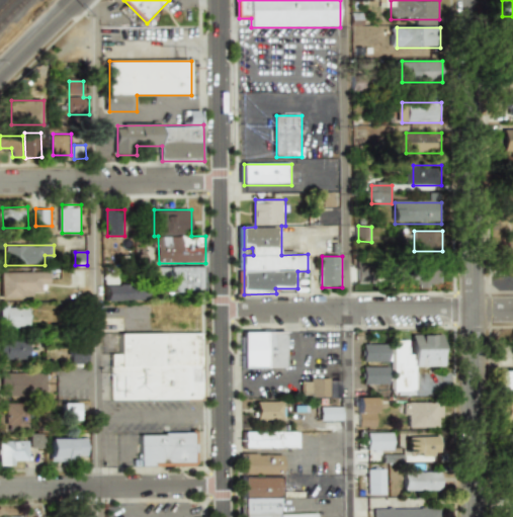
[(208,267),(166,266),(165,294),(207,295),(208,267)]
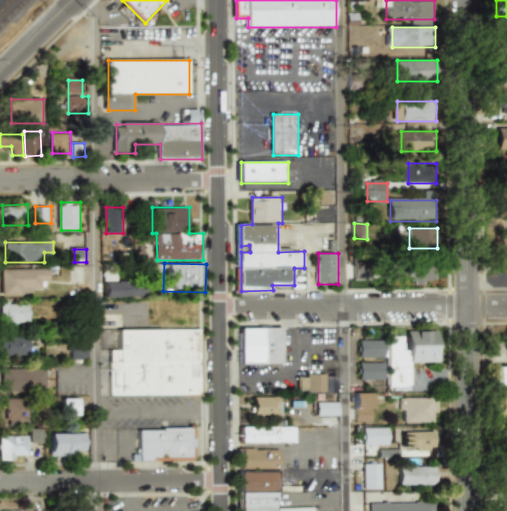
[(438,282),(438,264),(398,264),(398,282),(438,282)]
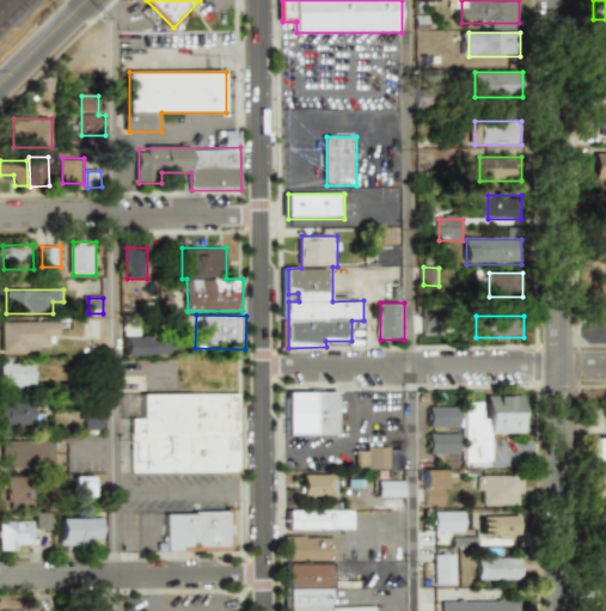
[(5,353),(49,353),(49,338),(62,338),(62,322),(5,322),(5,353)]
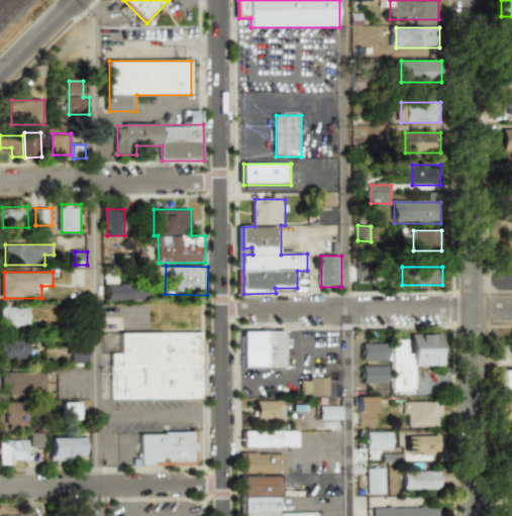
[(107,301),(150,301),(150,283),(107,283),(107,301)]
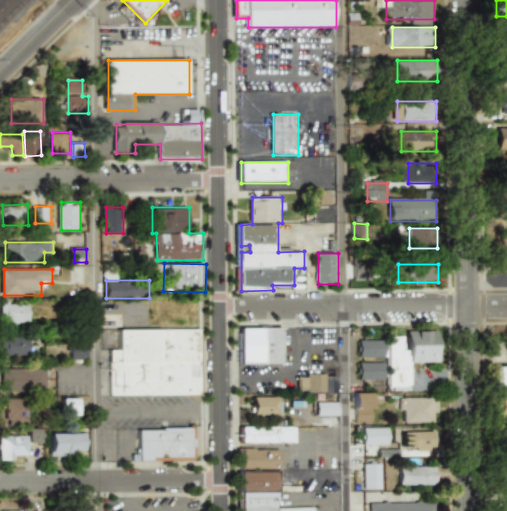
[(3,303),(3,324),(32,324),(32,303),(3,303)]
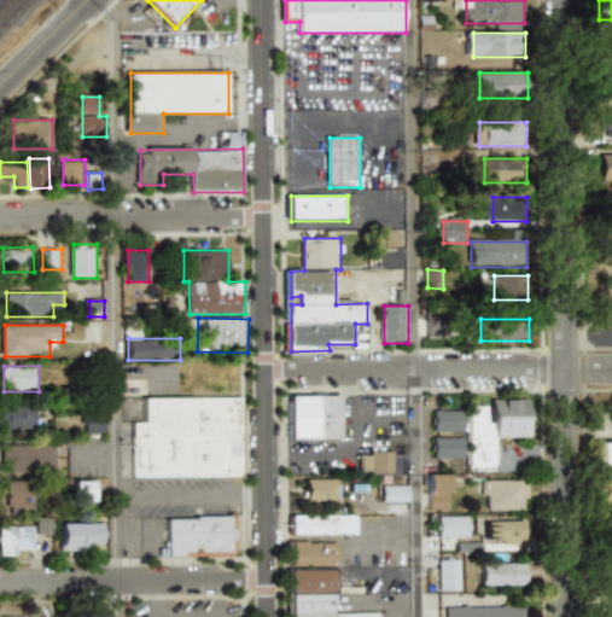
[(291,441),(344,441),(344,393),(291,393),(291,441)]
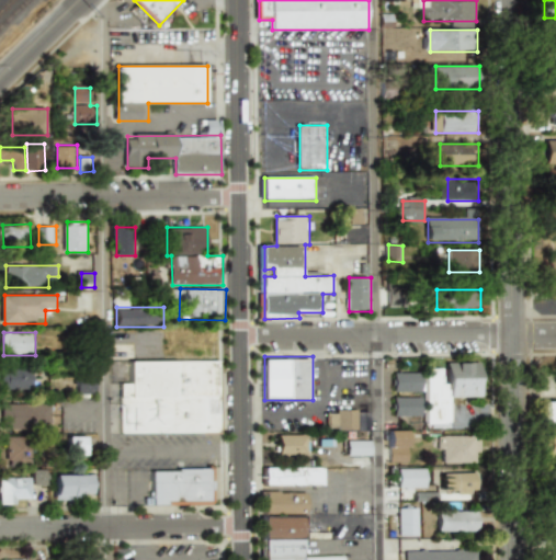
[(124,434),(224,434),(225,360),(134,360),(134,384),(124,384),(124,434)]
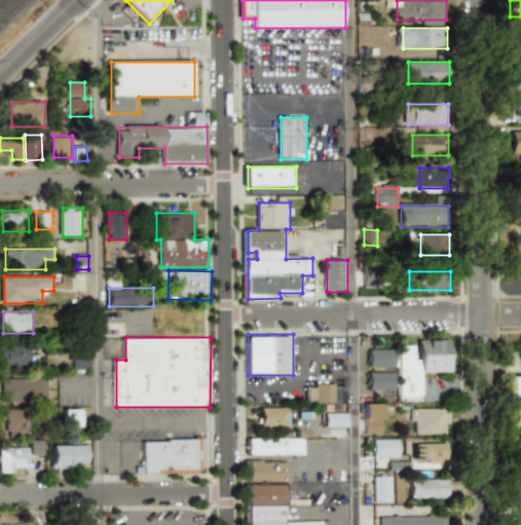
[(453,340),(421,340),(421,345),(402,345),(402,398),(423,398),(423,374),(453,374),(453,340)]
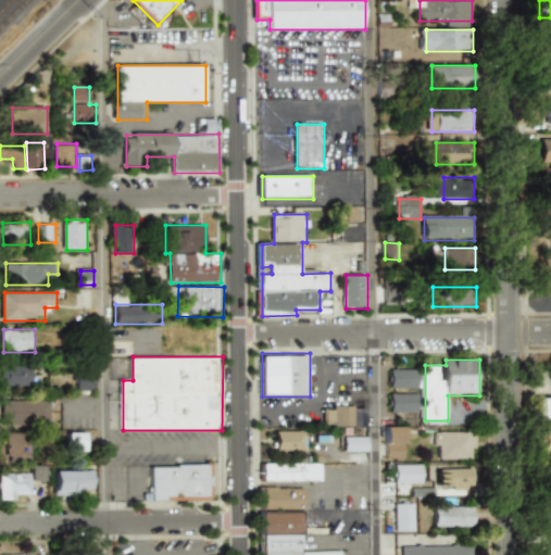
[(36,365),(4,365),(4,388),(36,388),(36,365)]
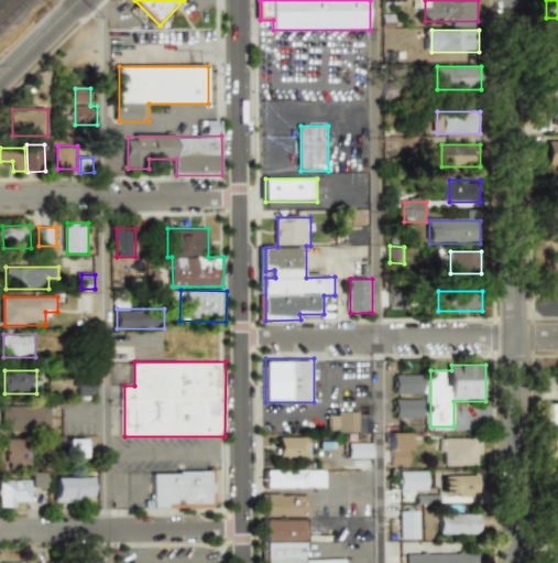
[(398,394),(426,394),(426,375),(398,375),(398,394)]
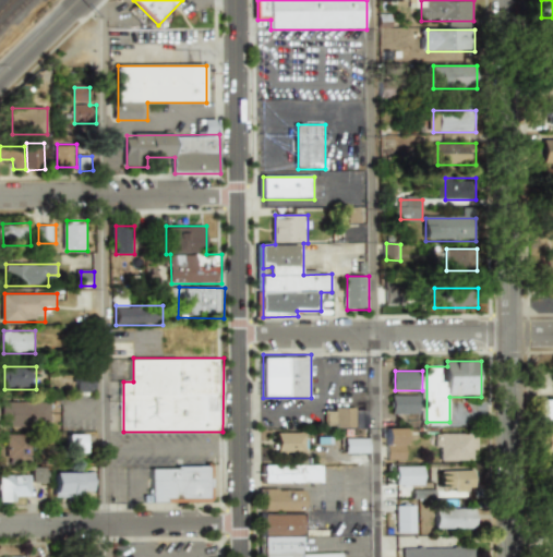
[(97,392),(97,376),(79,376),(80,392),(97,392)]
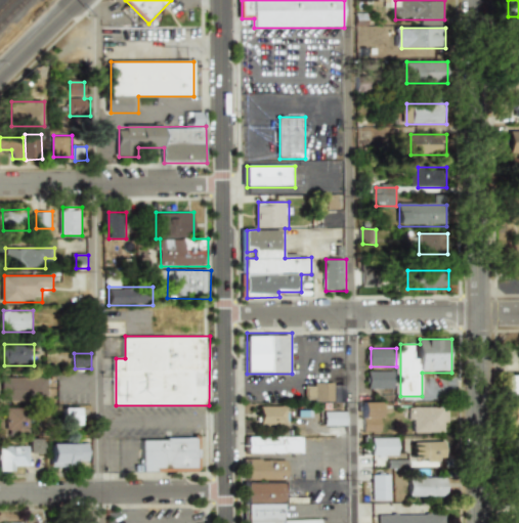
[(371,372),(371,389),(396,389),(396,372),(371,372)]
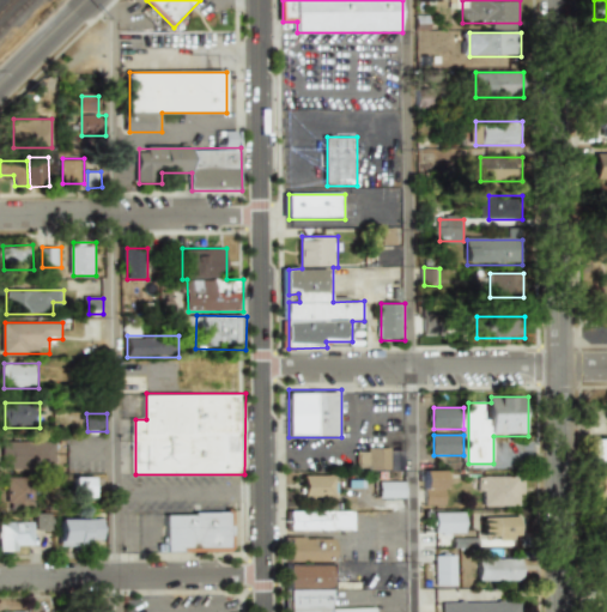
[(606,440),(594,440),(594,461),(606,461),(606,440)]
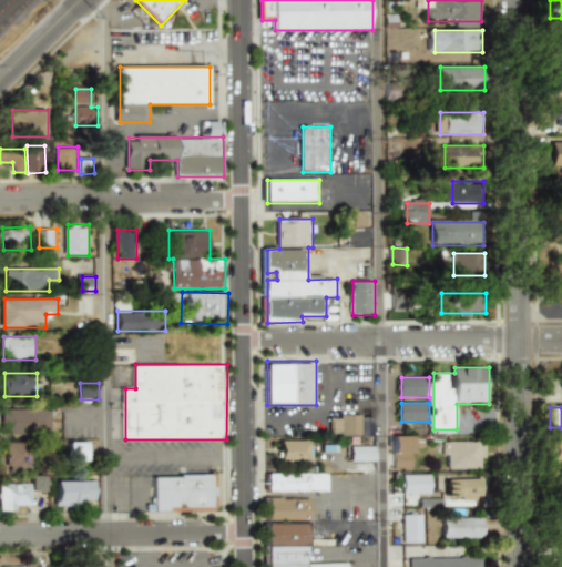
[(54,435),(54,409),(3,409),(3,435),(54,435)]
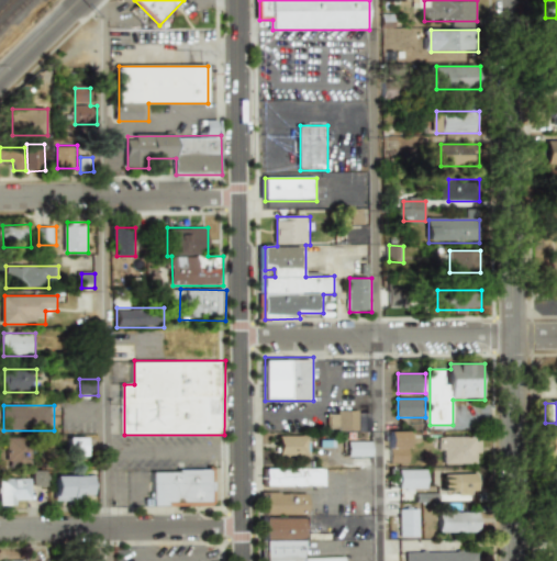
[(360,430),(360,411),(332,411),(332,430),(360,430)]
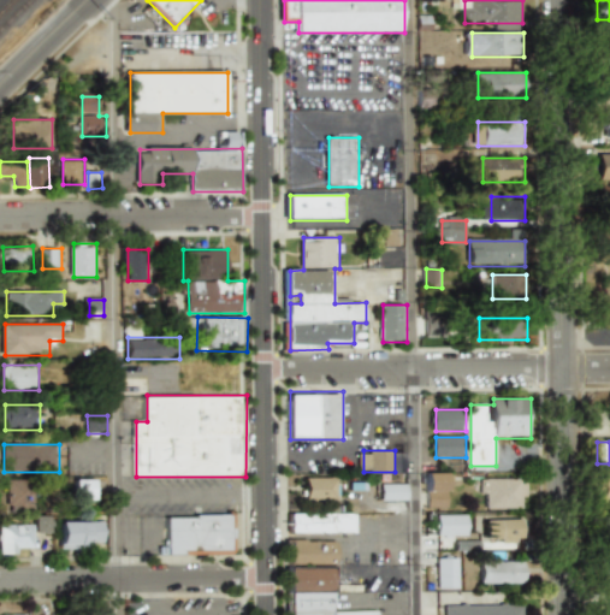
[(430,509),(452,509),(452,473),(430,473),(430,509)]
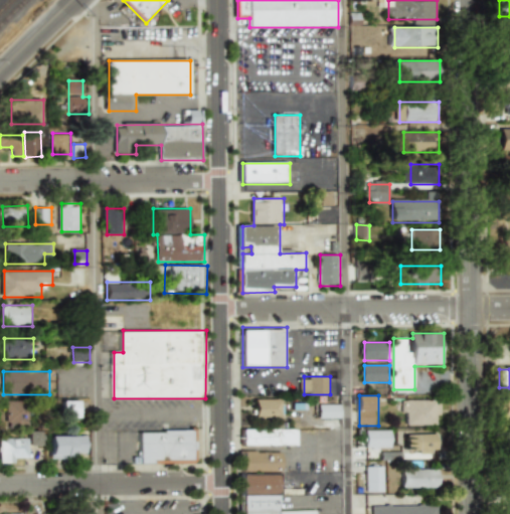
[(283,399),(257,399),(257,417),(283,417),(283,399)]
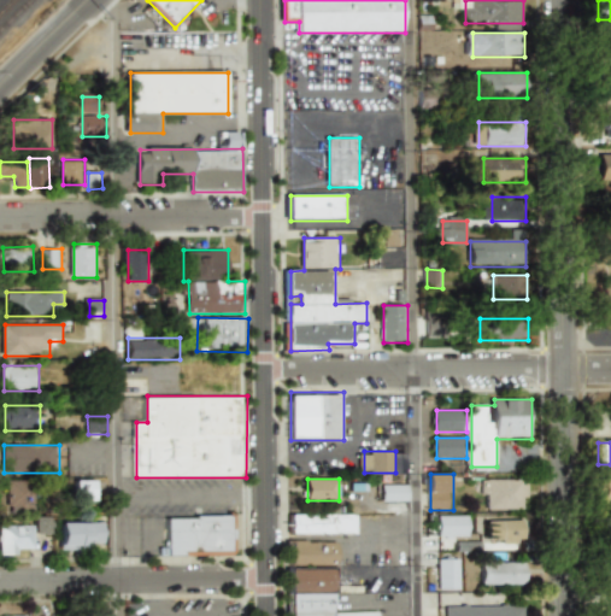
[(533,479),(486,479),(486,510),(533,510),(533,479)]
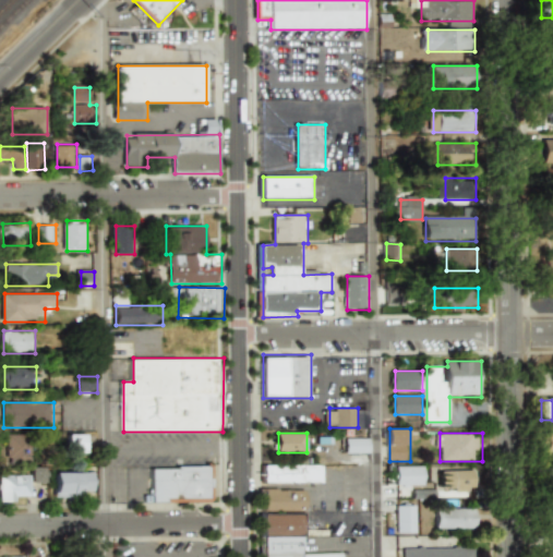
[(89,455),(89,434),(71,434),(71,455),(89,455)]
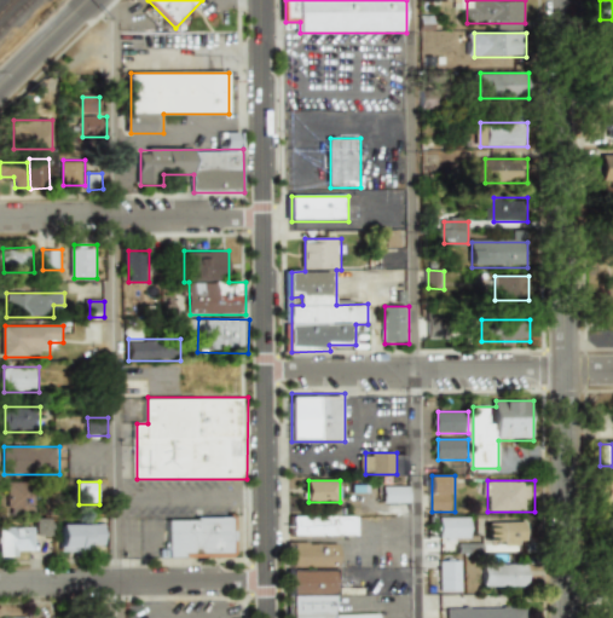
[(10,510),(38,510),(38,483),(10,483),(10,510)]
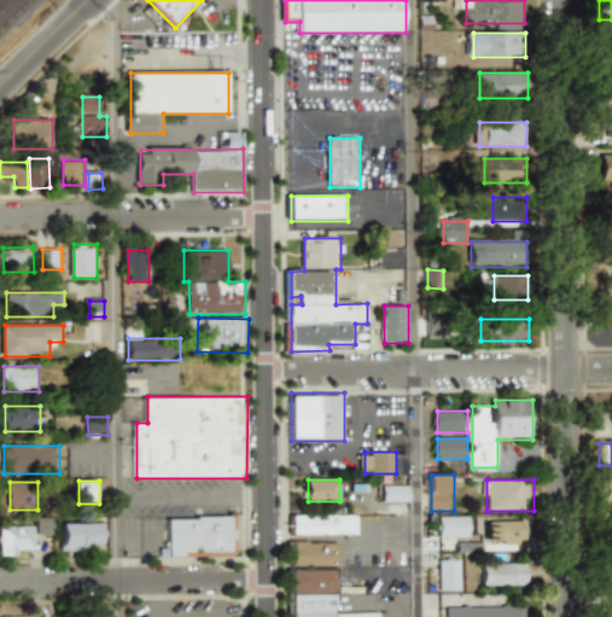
[(386,504),(412,504),(412,485),(386,485),(386,504)]
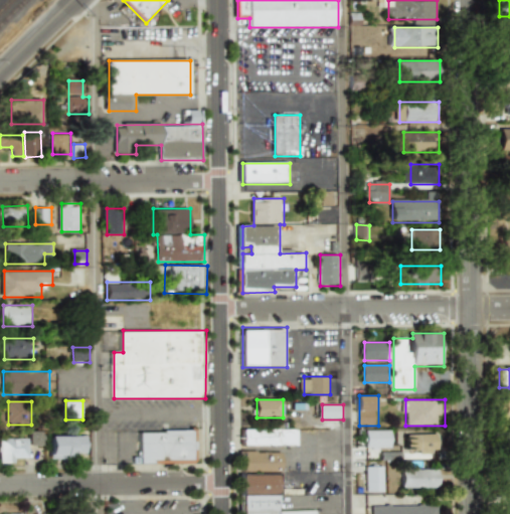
[(244,447),(299,447),(299,430),(244,430),(244,447)]
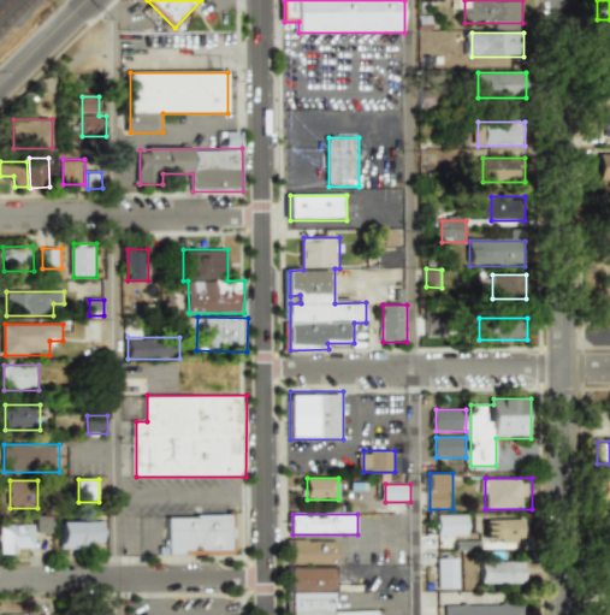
[(237,515),(170,515),(170,555),(237,555),(237,515)]
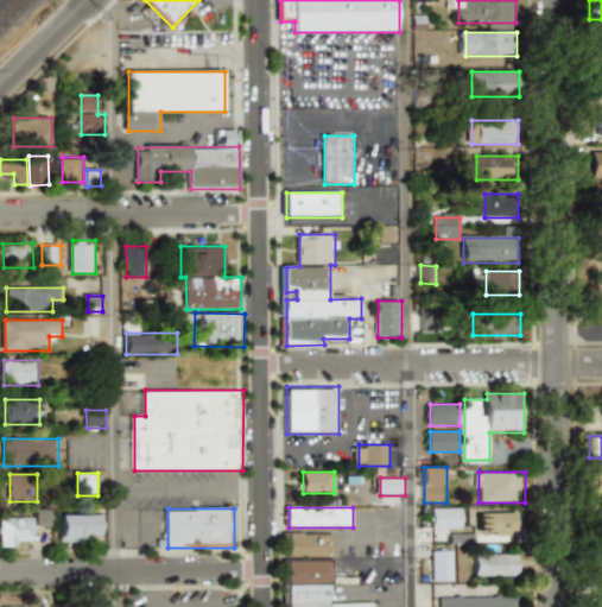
[(464,510),(433,510),(433,529),(463,530),(464,510)]
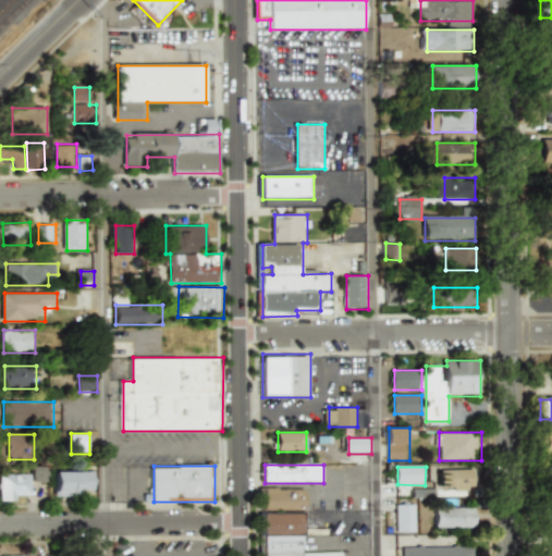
[(47,483),(47,468),(34,468),(34,482),(47,483)]
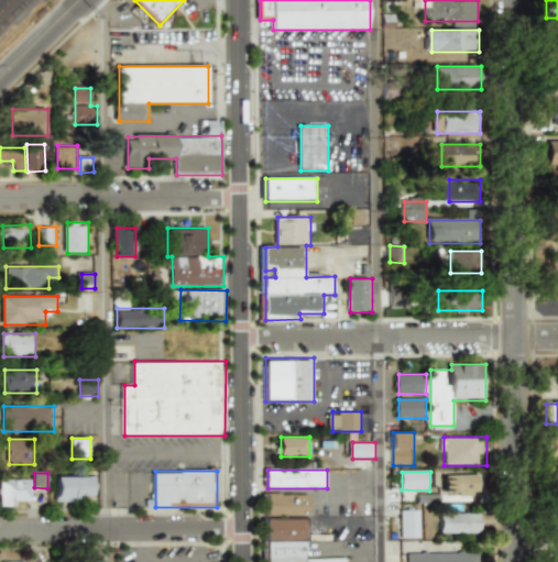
[(483,474),(449,474),(449,494),(483,494),(483,474)]
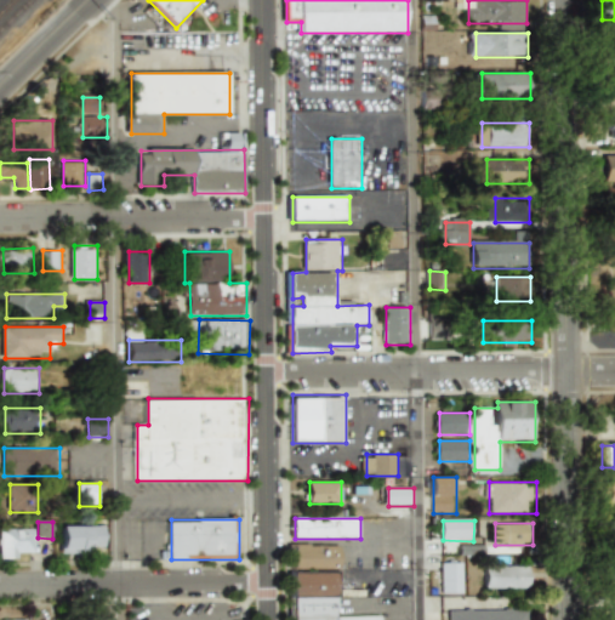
[(63,553),(94,553),(94,541),(107,541),(107,527),(63,527),(63,553)]
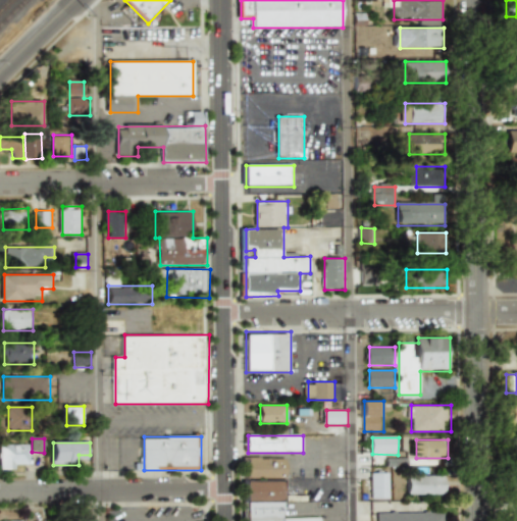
[(1,469),(31,469),(31,445),(1,445),(1,469)]
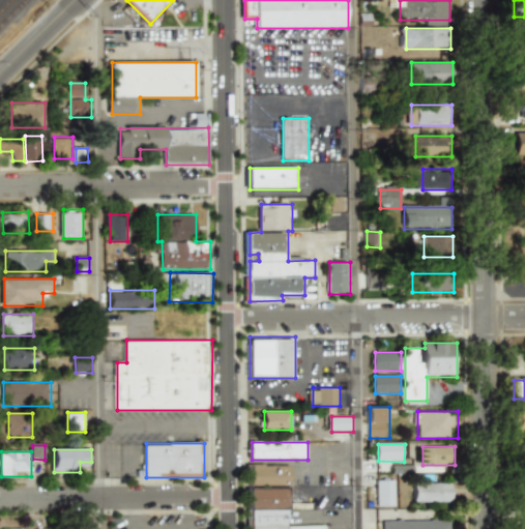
[(291,466),(252,466),(252,487),(291,487),(291,466)]
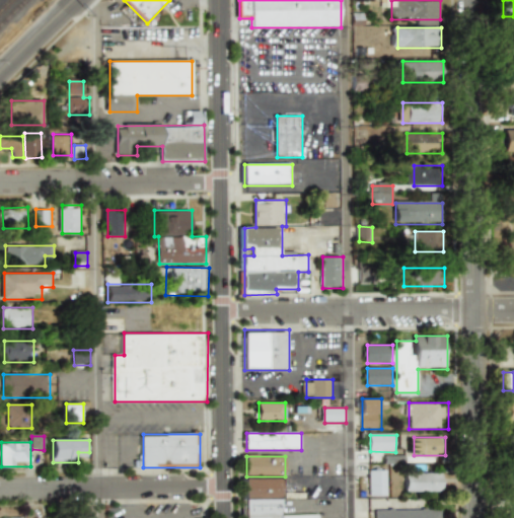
[(408,473),(408,492),(445,492),(445,473),(408,473)]
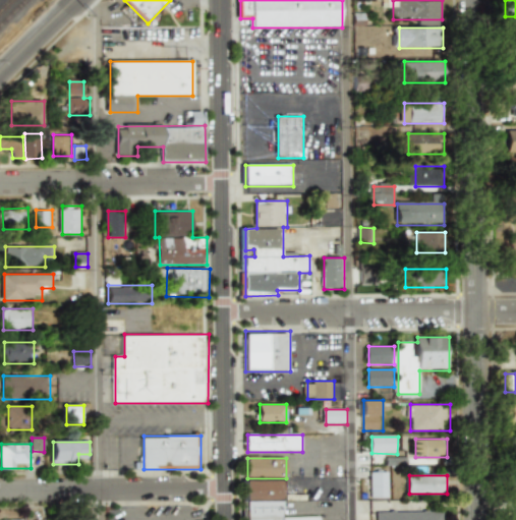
[(321,519),(321,518),(285,518),(284,479),(244,479),(245,519),(321,519)]
